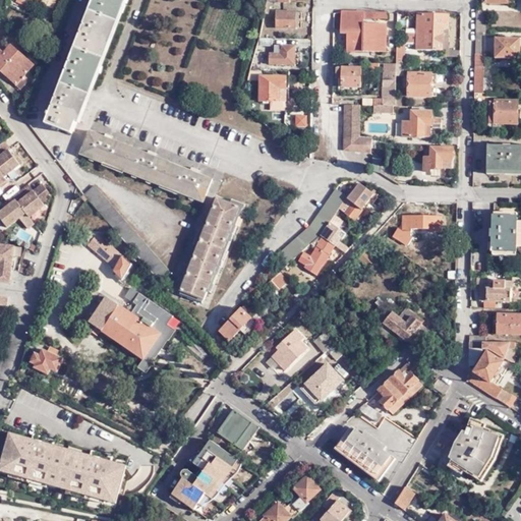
[(93,0),(48,120),(74,129),(123,0),(93,0)]
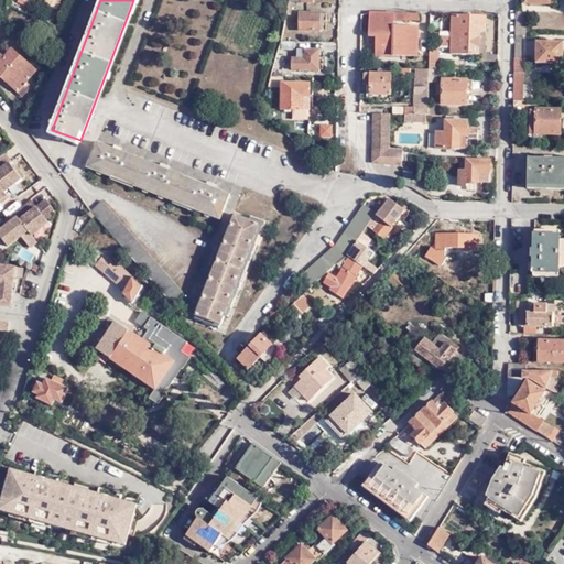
[(517,12),(517,35),(525,35),(528,35),(528,13),(517,12)]
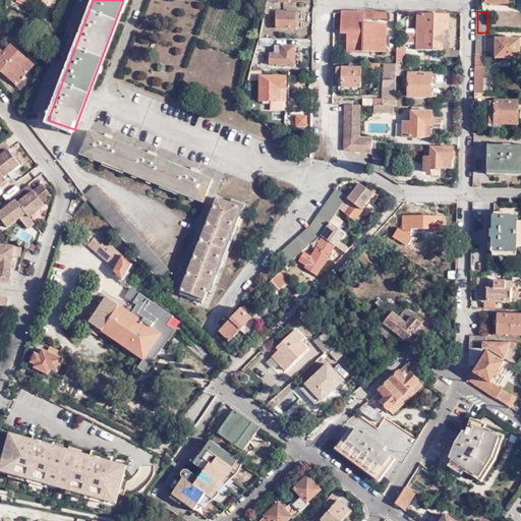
[(296,12),(278,12),(277,27),(296,27),(296,12)]
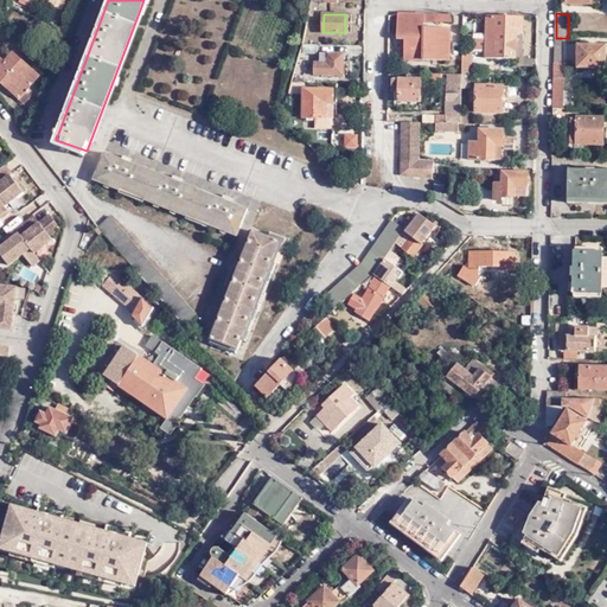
[(452,25),(452,17),(404,16),(400,16),(398,42),(406,42),(406,63),(451,63),(451,31),(425,30),(425,24),(452,25)]
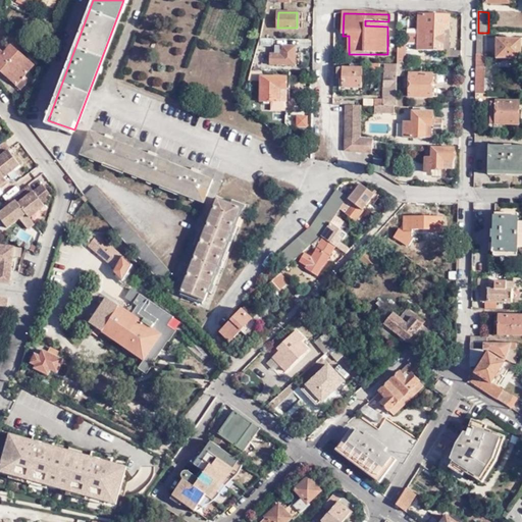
[(451,15),(419,14),(418,51),(450,51),(451,15)]
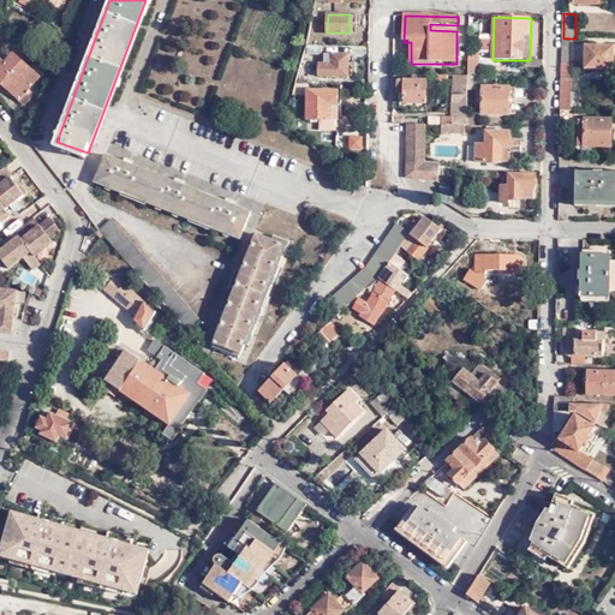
[(573,39),(563,39),(562,47),(562,64),(572,64),(573,47),(573,39)]
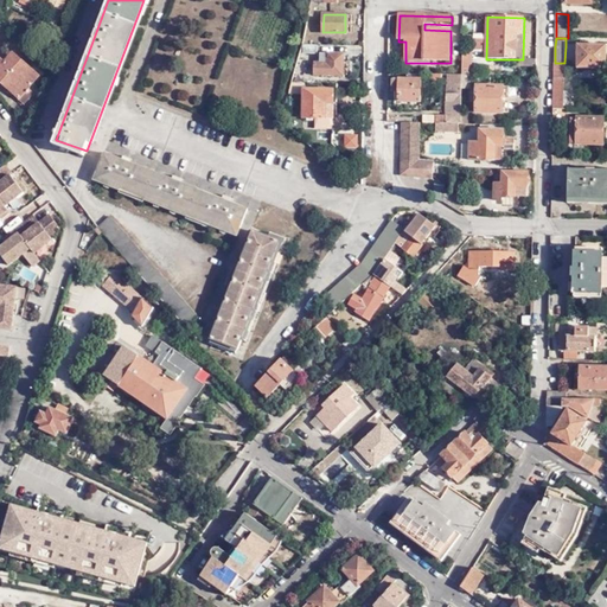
[(606,44),(577,45),(577,68),(606,68),(606,44)]
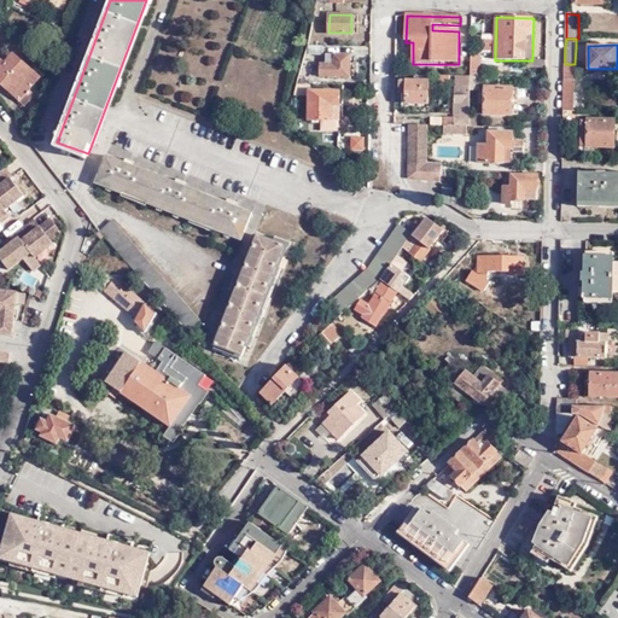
[(321,56),(321,46),(308,46),(307,56),(321,56)]
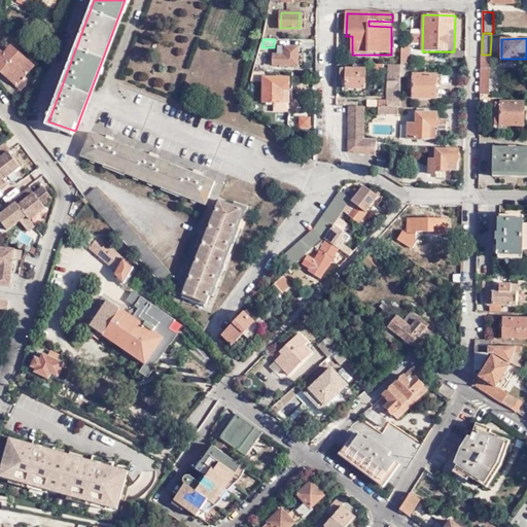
[(0,71),(21,91),(28,81),(25,77),(34,67),(10,44),(3,54),(0,49),(0,71)]
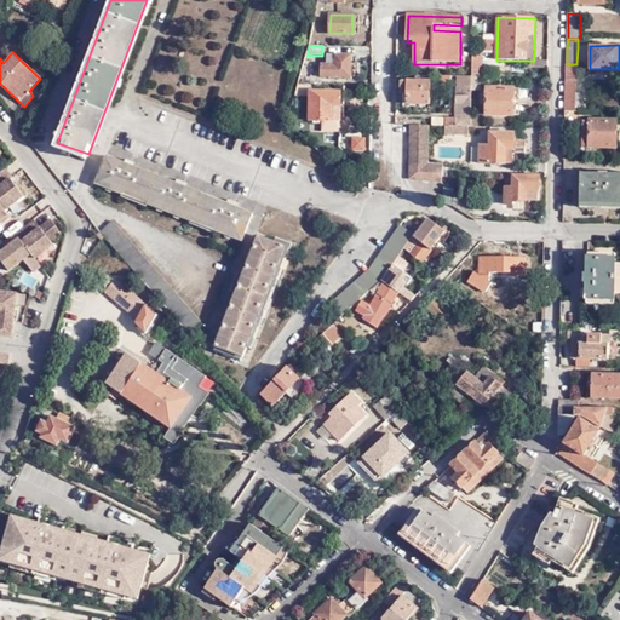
[(483,55),(474,55),(472,75),(482,76),(483,55)]
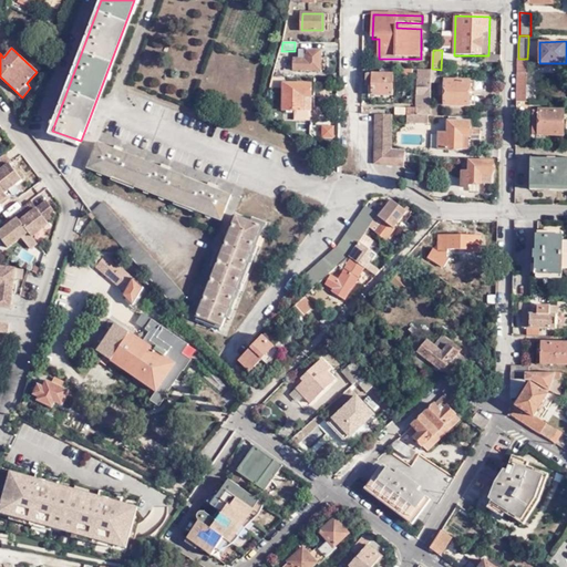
[(322,51),(300,51),(299,60),(296,60),(296,70),(321,70),(322,51)]
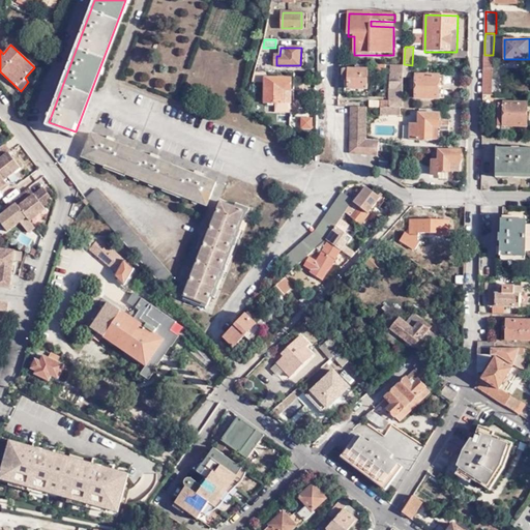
[(483,94),(493,94),(494,68),(495,68),(496,55),(493,55),(484,55),(483,94)]
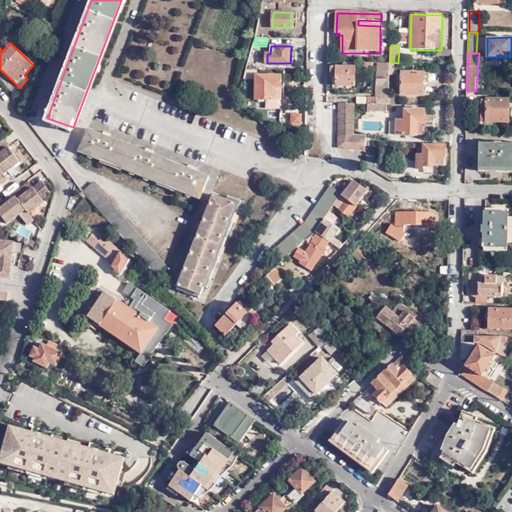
[(390,74),(390,62),(378,63),(377,79),(376,79),(375,103),(377,103),(389,104),(390,74)]
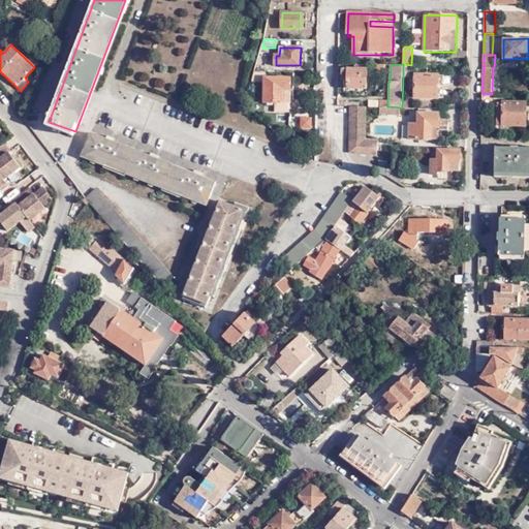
[(367,69),(343,69),(343,80),(347,80),(347,88),(367,89),(367,69)]
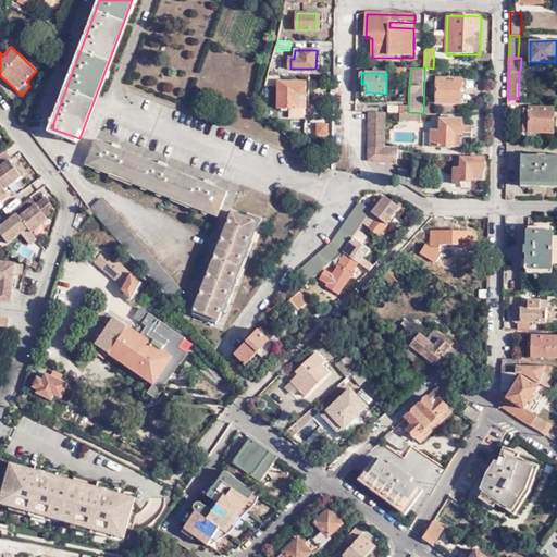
[(280,87),(280,96),(276,96),(276,99),(280,99),(280,109),(306,109),(307,82),(281,82),(281,76),(269,76),(265,87),(280,87)]
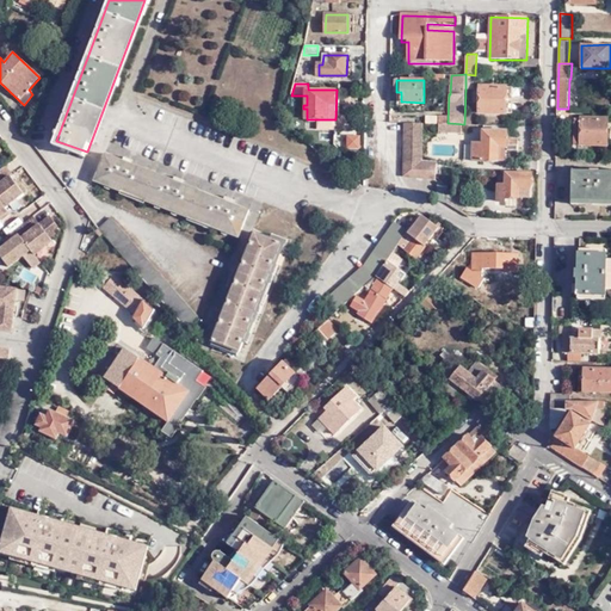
[(507,87),(480,86),(480,112),(507,113),(507,87)]
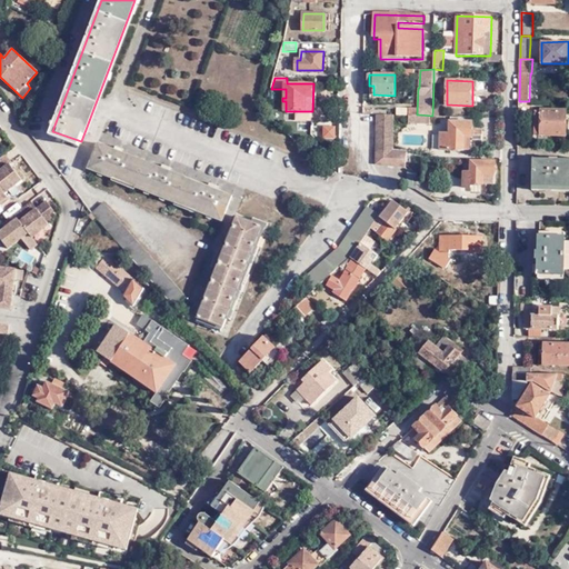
[(35,98),(30,93),(26,99),(31,103),(35,98)]
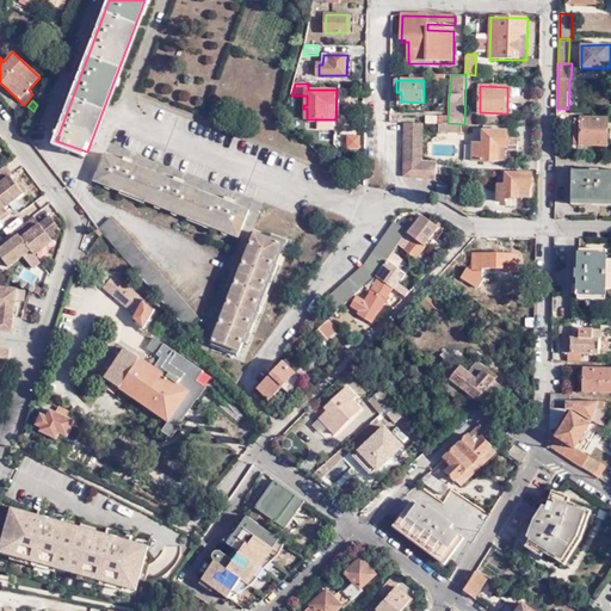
[(572,123),(573,109),(568,109),(557,109),(557,123),(572,123)]
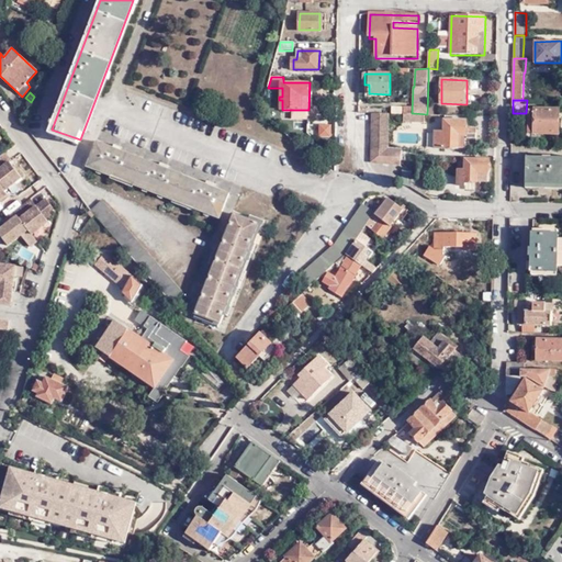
[(560,109),(530,109),(529,133),(560,133),(560,109)]
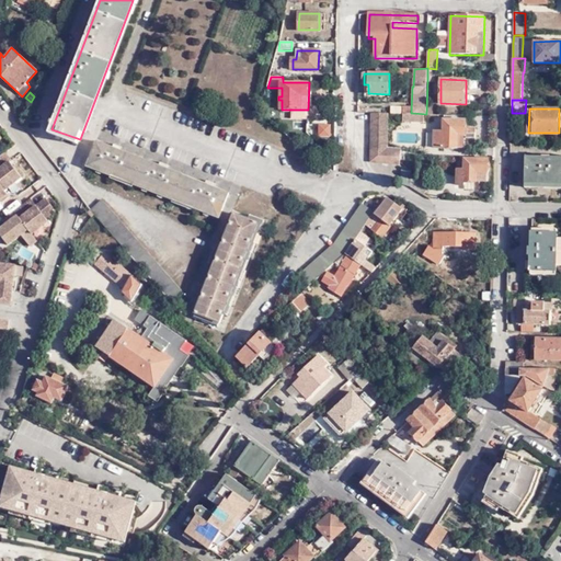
[(388,113),(370,112),(370,161),(400,165),(402,149),(388,148),(388,113)]
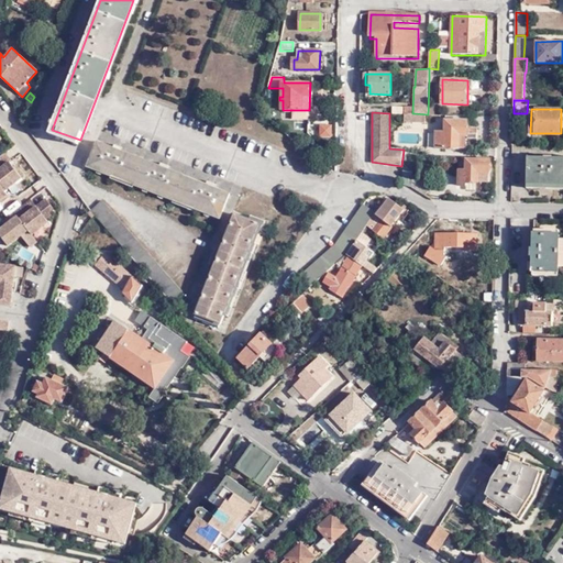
[(444,132),(431,131),(430,147),(466,148),(467,121),(445,121),(444,132)]
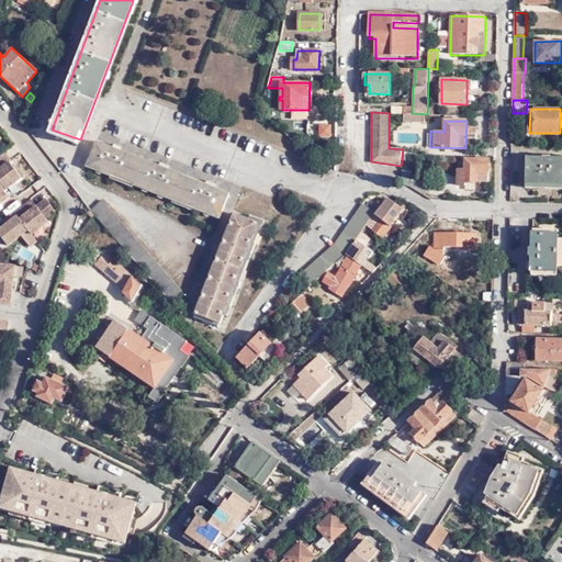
[(319,136),(334,135),(334,122),(319,122),(319,136)]
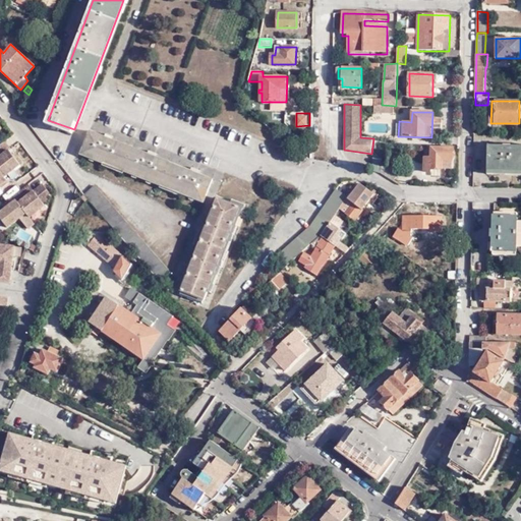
[(91,130),(81,154),(205,203),(213,179),(91,130)]
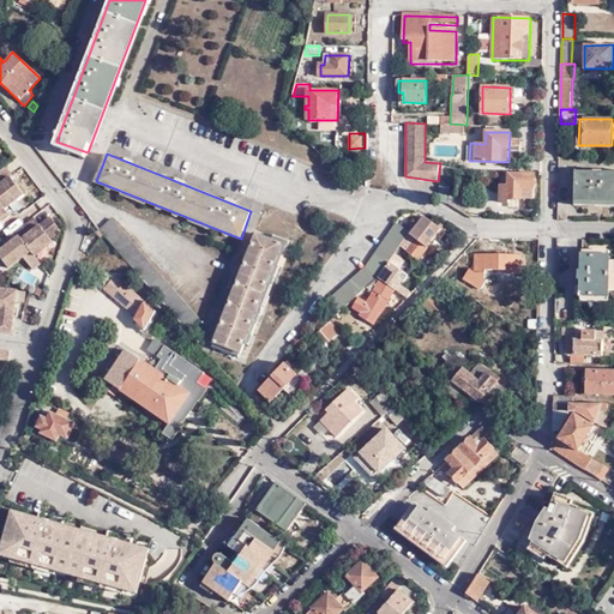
[(8,168),(0,174),(0,184),(2,187),(0,188),(0,199),(7,211),(26,196),(13,180),(14,178),(8,168)]
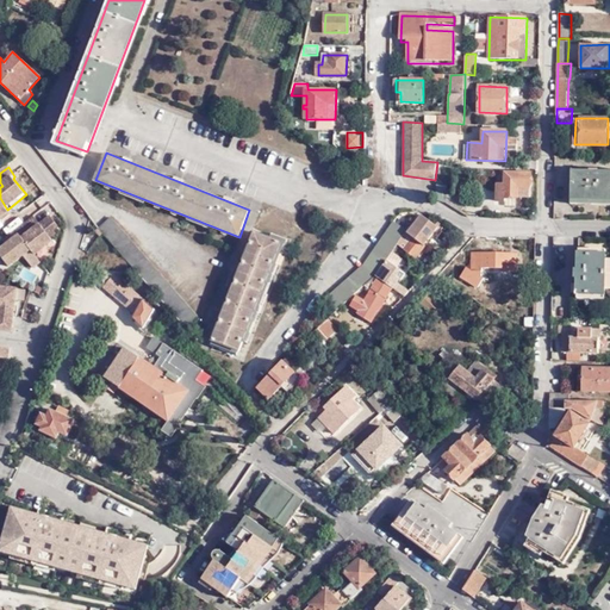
[(531,173),(505,172),(505,184),(497,184),(497,203),(508,203),(508,198),(530,198),(531,173)]
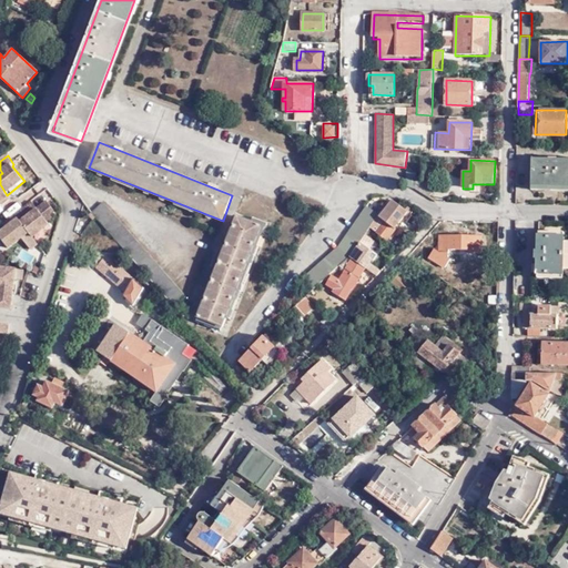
[(567,163),(534,162),(534,190),(567,190),(567,163)]
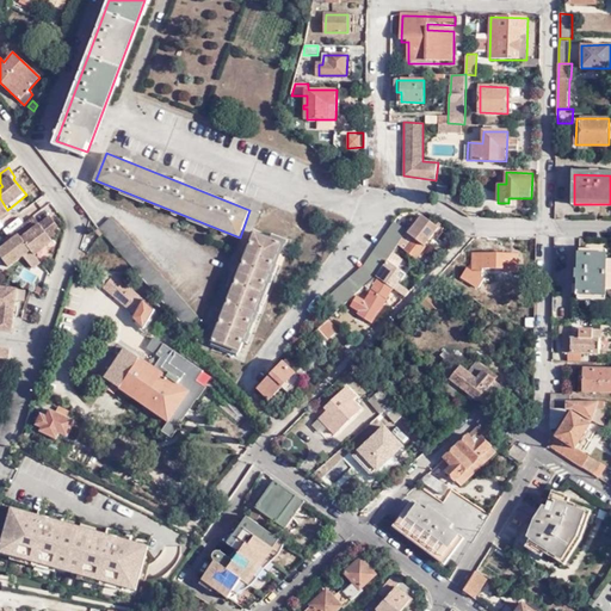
[(448,201),(448,189),(449,183),(438,183),(438,201),(448,201)]
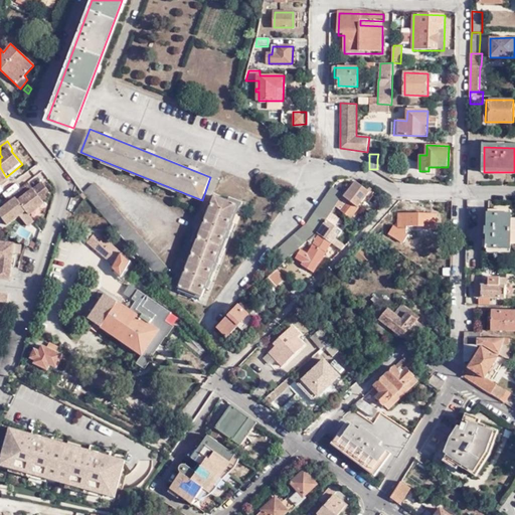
[(377,171),(389,178),(394,169),(377,159),(377,169),(377,171)]
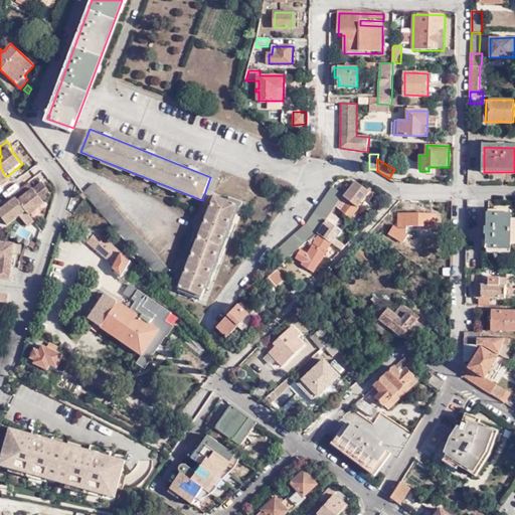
[(0,186),(8,180),(6,177),(0,167),(0,186)]
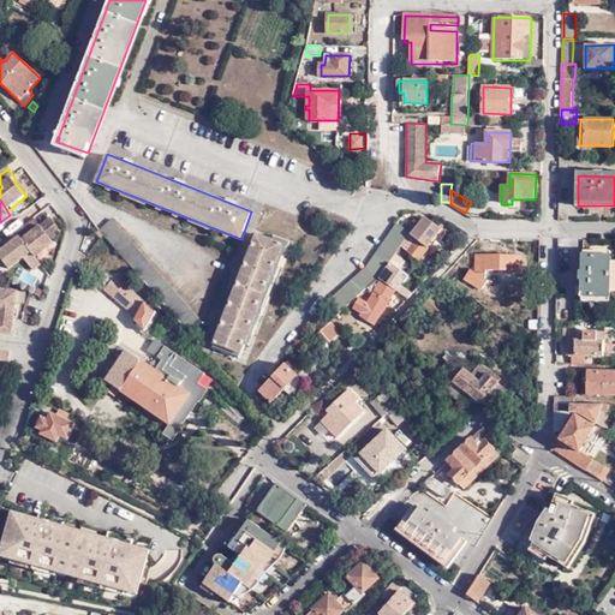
[(415,227),(411,232),(410,233),(417,238),(408,249),(407,251),(419,261),(429,248),(428,246),(442,228),(424,214),(415,227)]
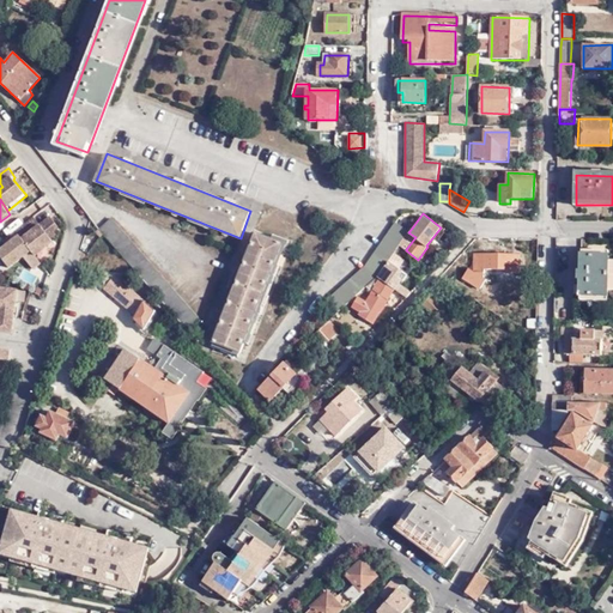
[(36,218),(32,222),(40,231),(43,228),(36,218)]
